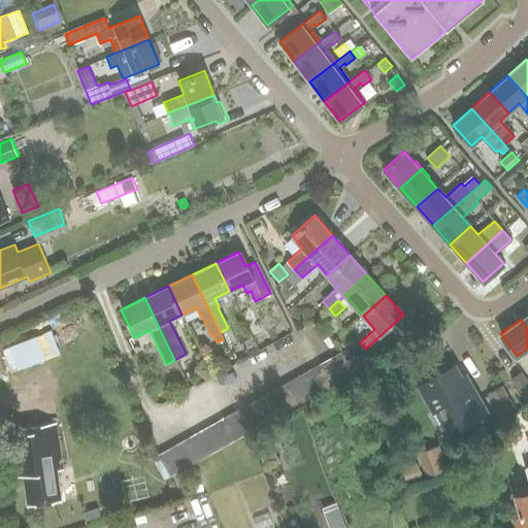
[(340,352),(330,358),(341,380),(353,373),(351,370),(345,361),(340,352)]
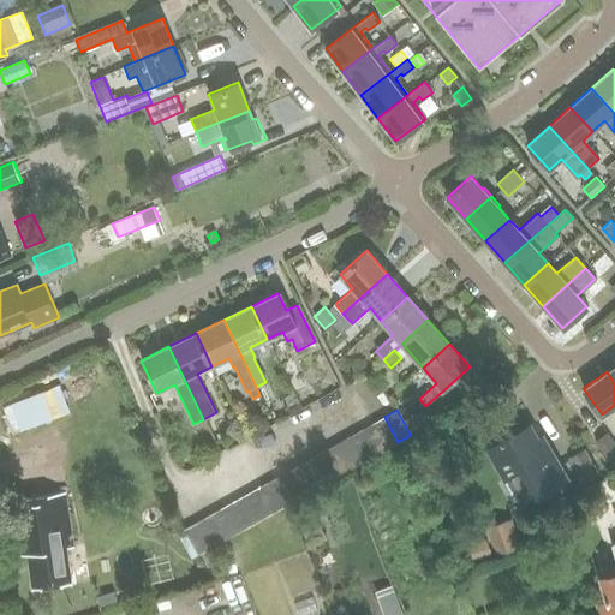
[(415,415),(402,421),(408,431),(421,425),(415,415)]
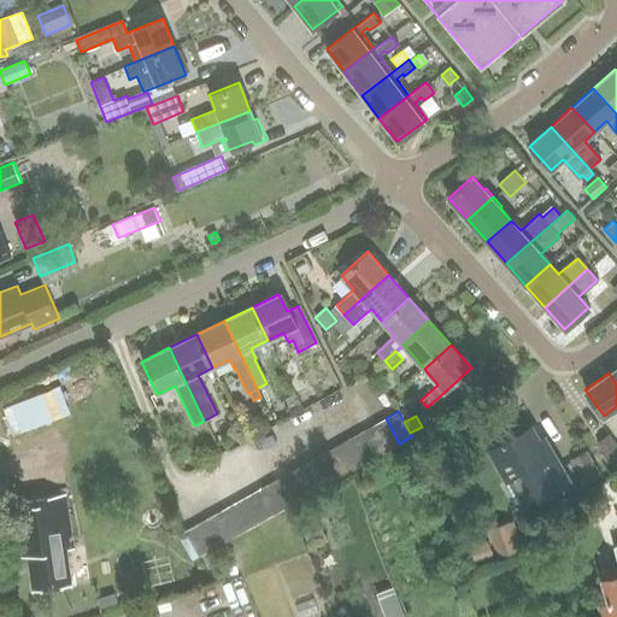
[(386,418),(372,425),(387,451),(399,444),(386,418)]
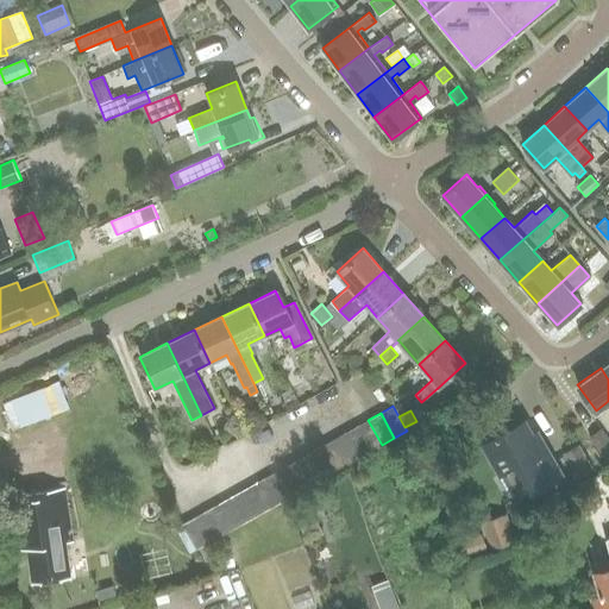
[(368,420),(356,427),(369,452),(382,445),(368,420)]
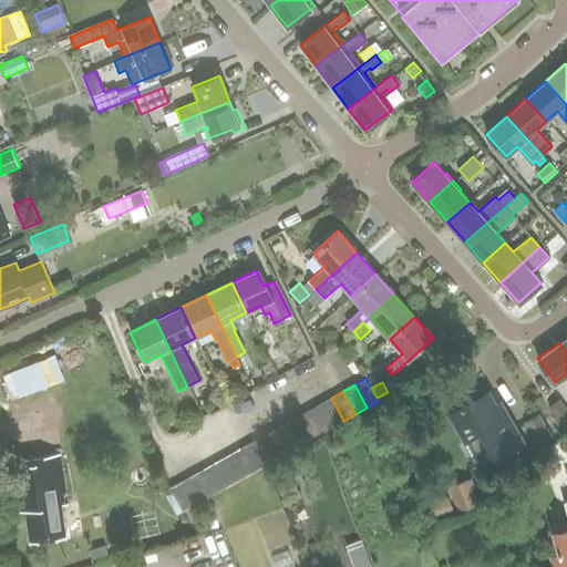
[(490,392),(451,414),(480,466),(522,442),(501,403),(497,404),(490,392)]
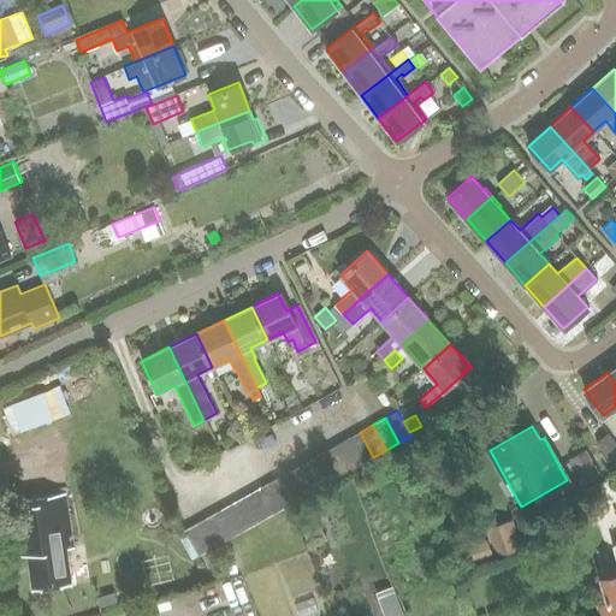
[(360,432),(348,438),(361,463),(373,457),(360,432)]
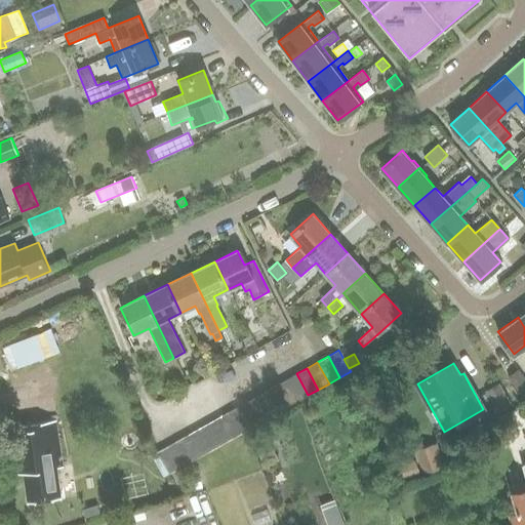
[(524,378),(518,369),(508,377),(522,398),(524,395),(524,378)]
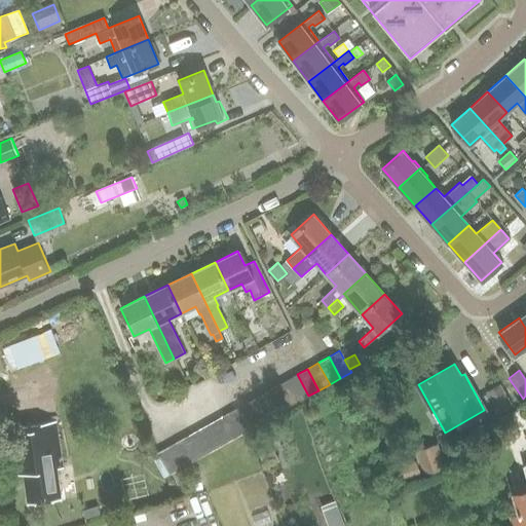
[(297,374),(286,380),(297,403),(308,396),(297,374)]
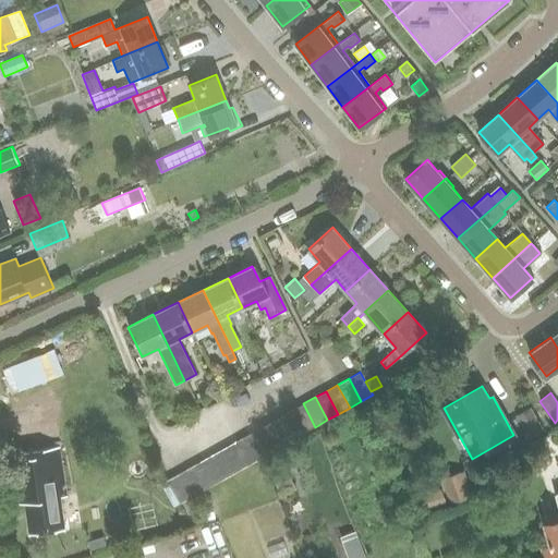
[(303,403),(292,410),(304,433),(315,427),(303,403)]
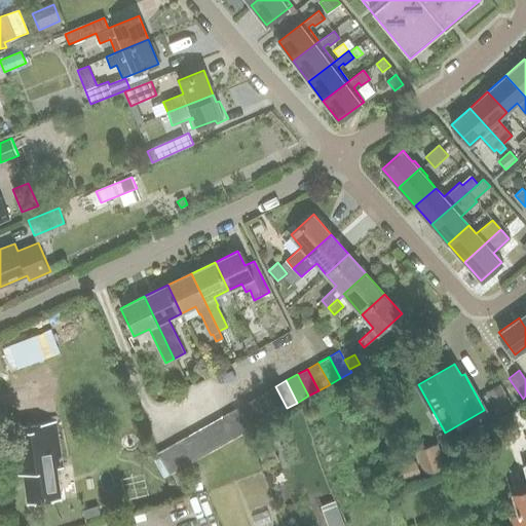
[(500,383),(486,391),(499,413),(513,405),(500,383)]
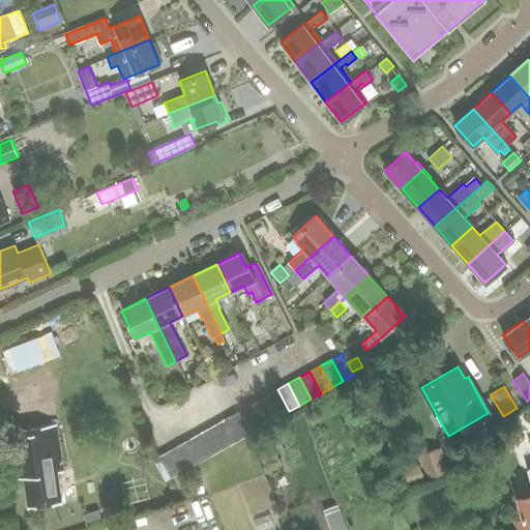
[(277,389),(266,395),(278,417),(289,411),(277,389)]
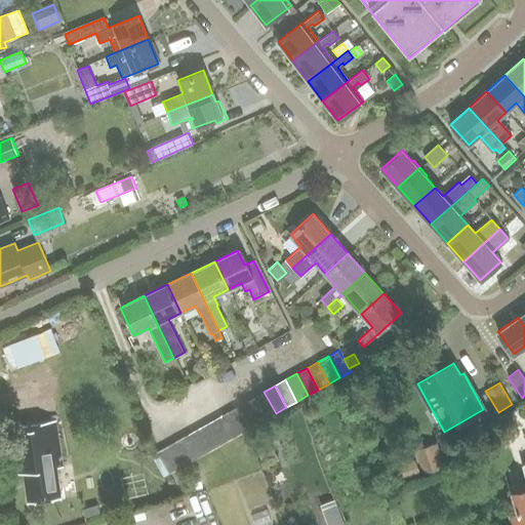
[(264,392),(252,398),(265,419),(276,413),(264,392)]
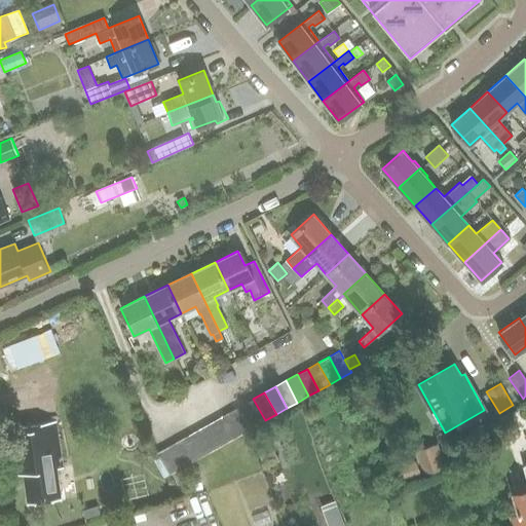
[(265,420),(253,399),(242,405),(255,426),(265,420)]
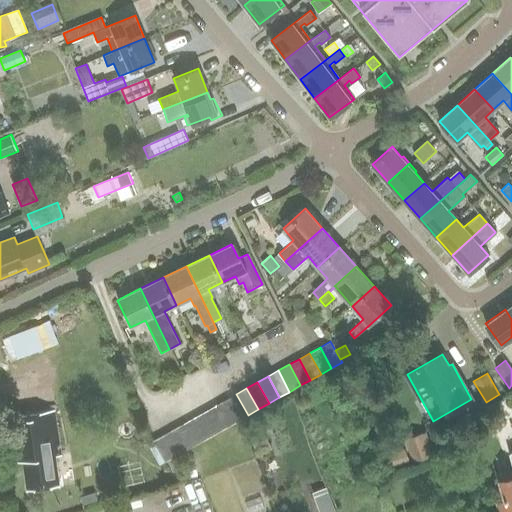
[(238,421),(248,415),(236,394),(226,400),(238,421)]
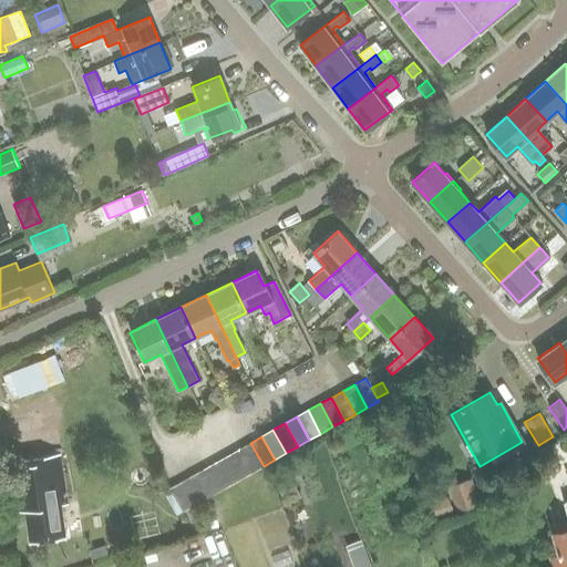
[(250,443),(238,450),(250,473),(264,466),(250,443)]
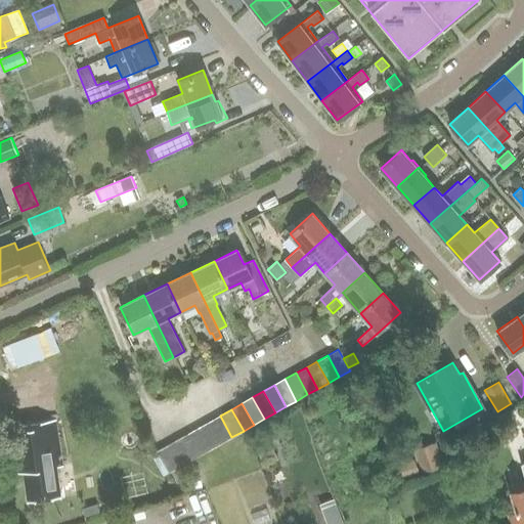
[(220,416),(209,422),(221,443),(231,437),(220,416)]
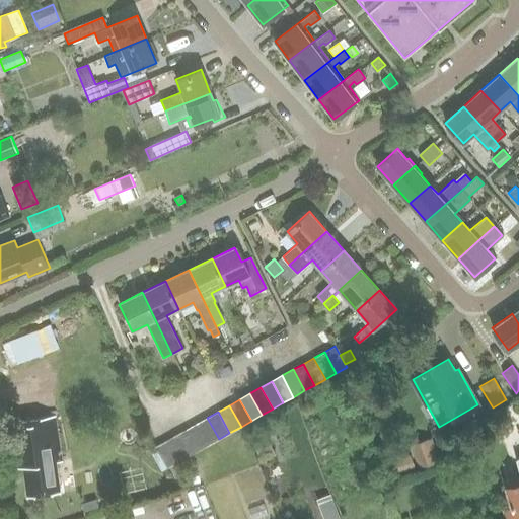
[(56,462),(62,461),(55,416),(9,423),(16,468),(23,467),(27,497),(61,492),(56,462)]
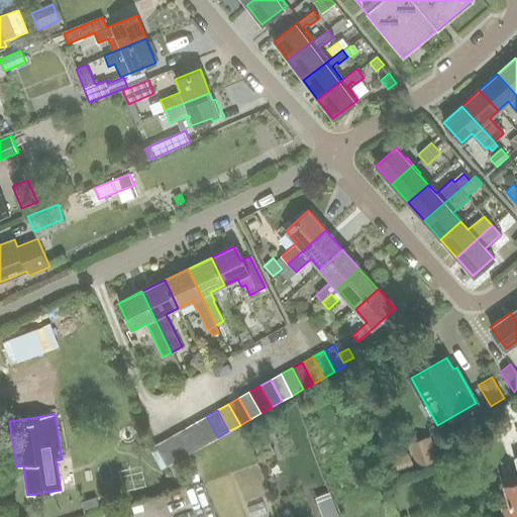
[(206,416),(196,422),(208,442),(218,437),(206,416)]
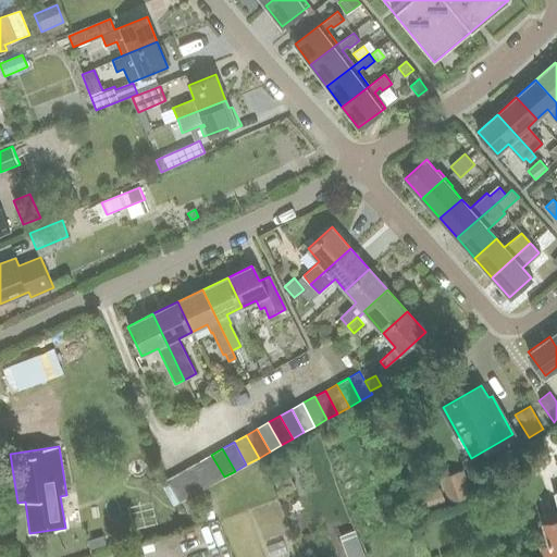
[(211,455),(199,461),(212,484),(224,477),(211,455)]
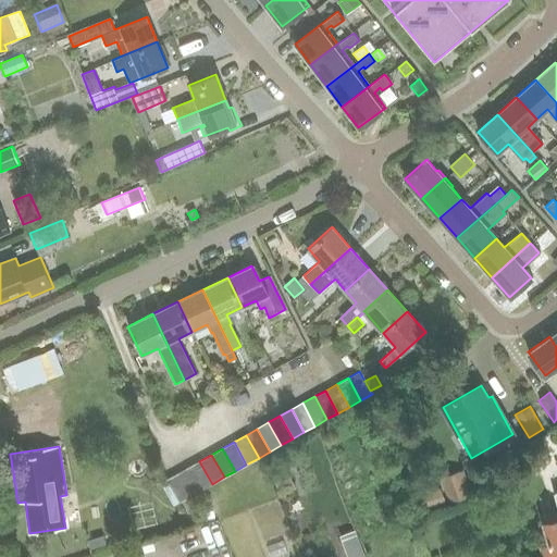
[(199,461),(188,468),(200,491),(212,484),(199,461)]
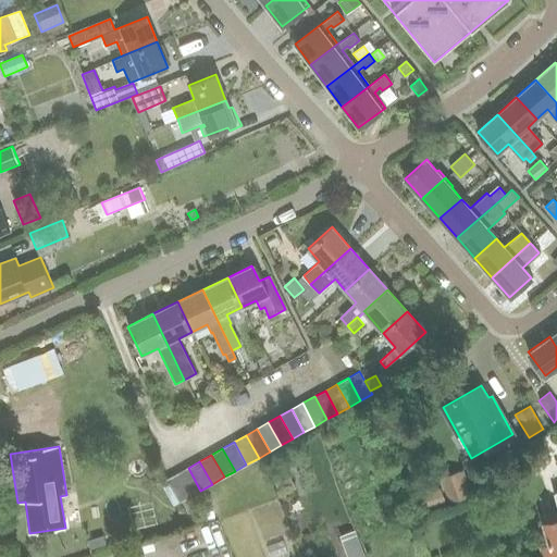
[(284,463),(270,470),(279,490),(293,484),(284,463)]
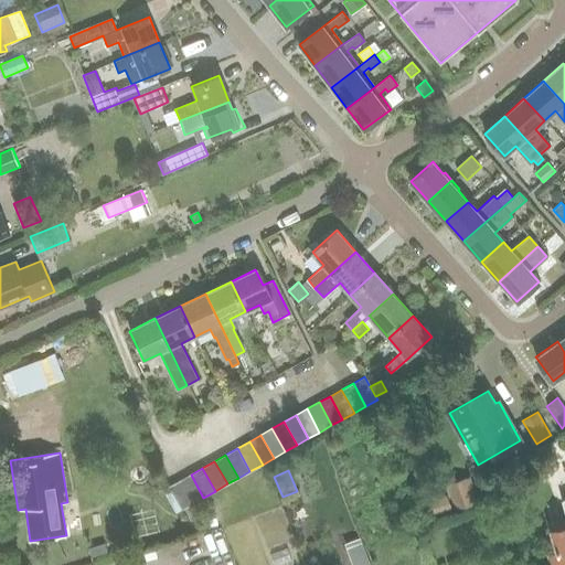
[(191,475),(180,480),(192,504),(203,498),(191,475)]
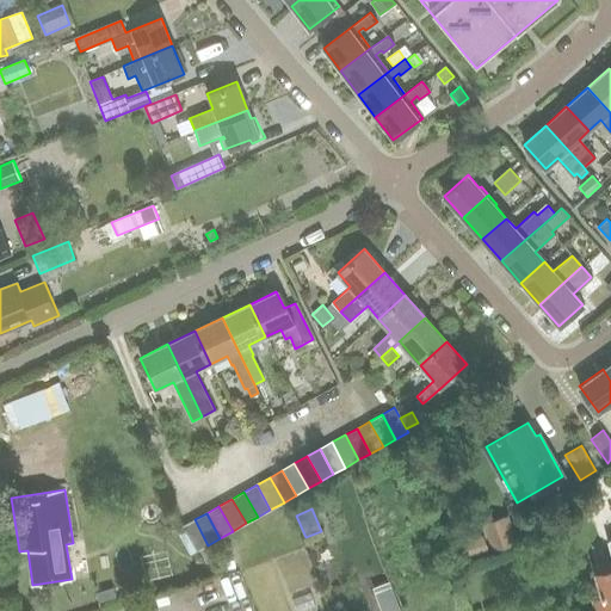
[(507,516),(483,524),(492,549),(516,541),(507,516)]
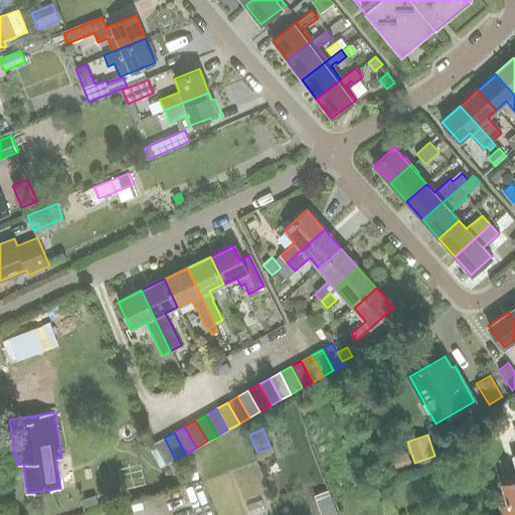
[(166,464),(175,460),(164,438),(154,443),(166,464)]
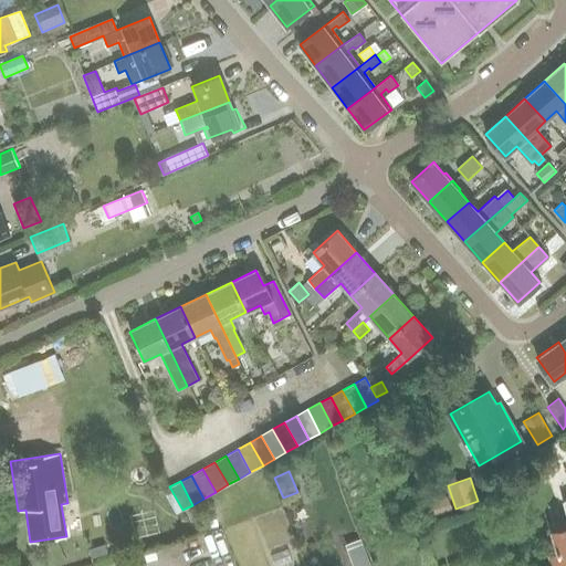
[(427,501),(431,514),(452,509),(449,495),(427,501)]
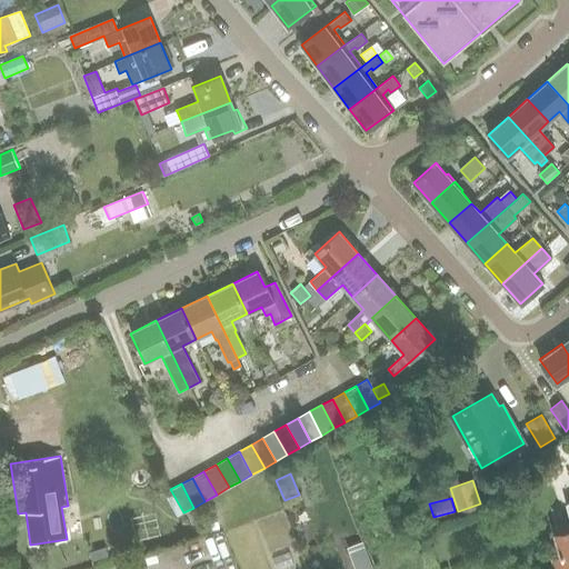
[(562,556),(552,558),(555,568),(568,568),(568,521),(555,526),(557,535),(562,556)]
